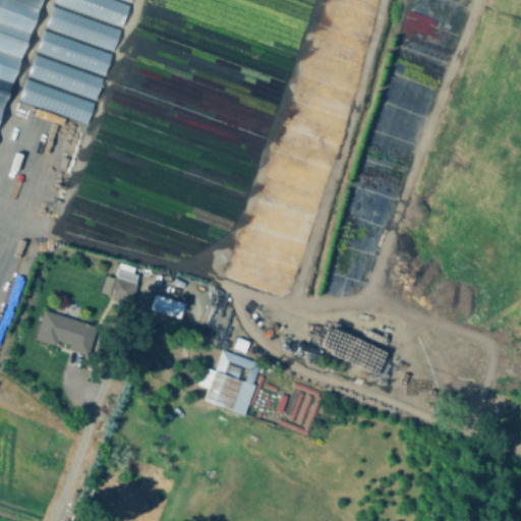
[(0,0),(43,0),(0,119),(0,0)]
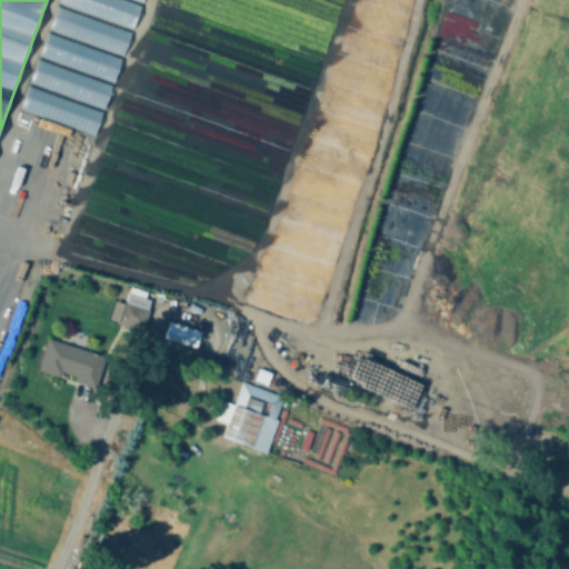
[(148,302),(139,333),(108,325),(115,301),(126,305),(129,297),(148,302)]
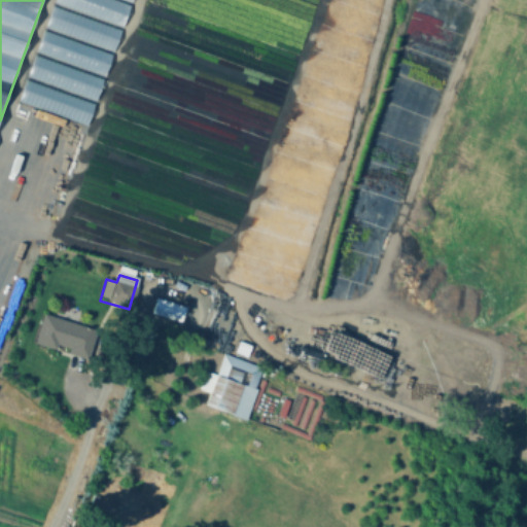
[(191,311),(186,324),(153,312),(159,297),(191,311)]
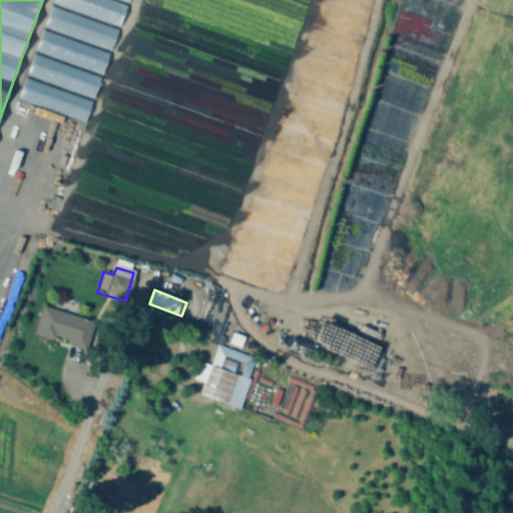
[(91,324),(83,350),(67,345),(70,339),(58,335),(56,342),(34,334),(43,308),(91,324)]
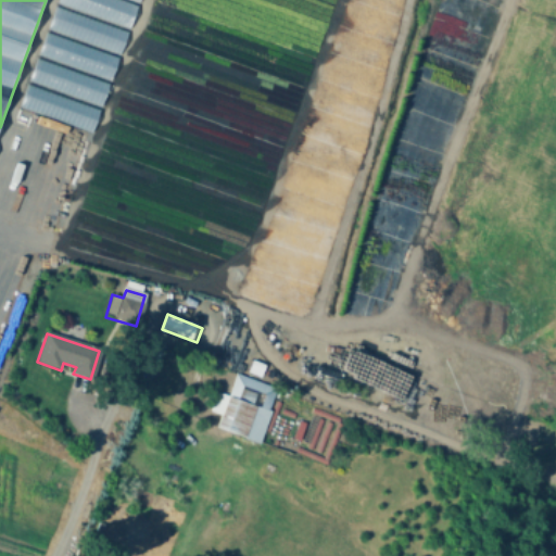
[(263,364),(260,374),(248,369),(251,359),(263,364)]
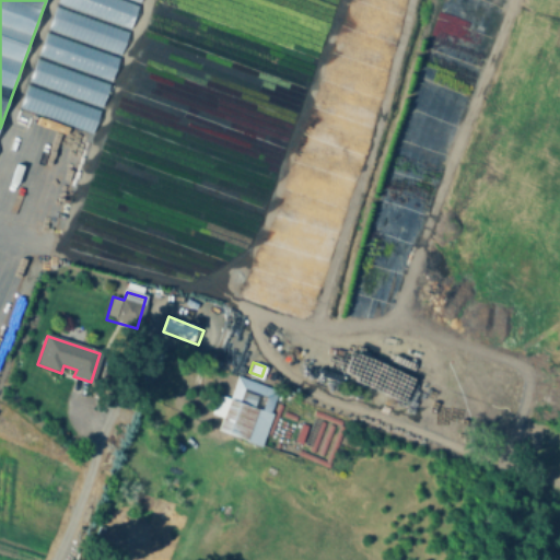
[(257,408),(247,436),(222,429),(232,399),(257,408)]
